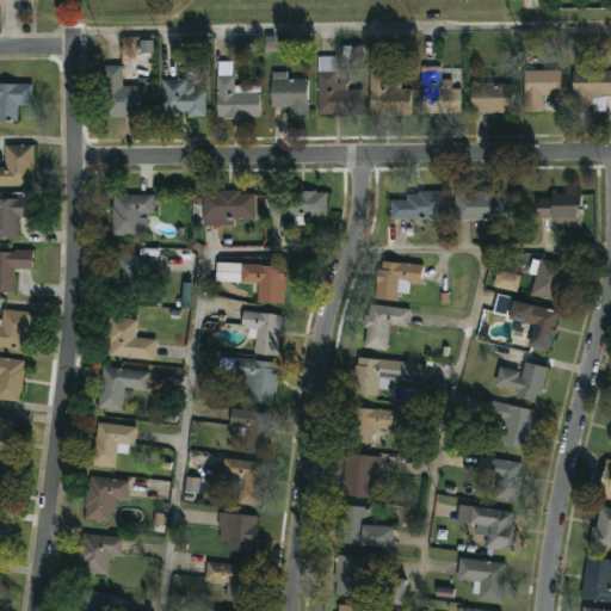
[(334,56),(334,82),(345,82),(345,91),(360,91),(360,113),(351,113),(351,116),(316,115),(316,56),(334,56)]
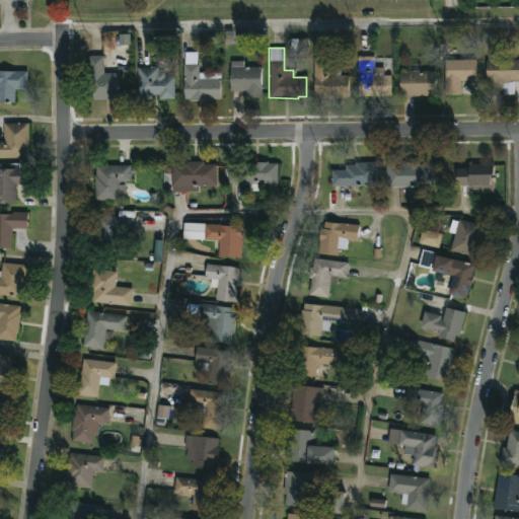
[(325,50),(325,62),(328,62),(328,68),(340,68),(339,75),(347,75),(347,97),(312,97),(314,49),(325,50)]
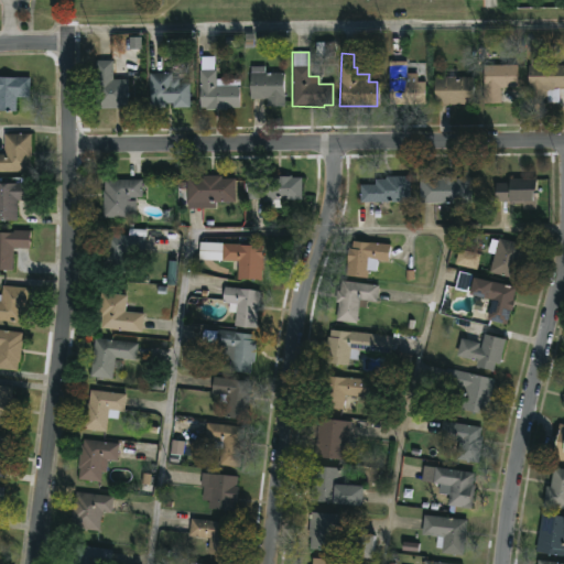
[(215,71),(215,78),(238,79),(238,108),(227,108),(227,110),(205,110),(205,108),(198,108),(198,88),(197,88),(199,56),(214,56),(213,69),(215,71)]
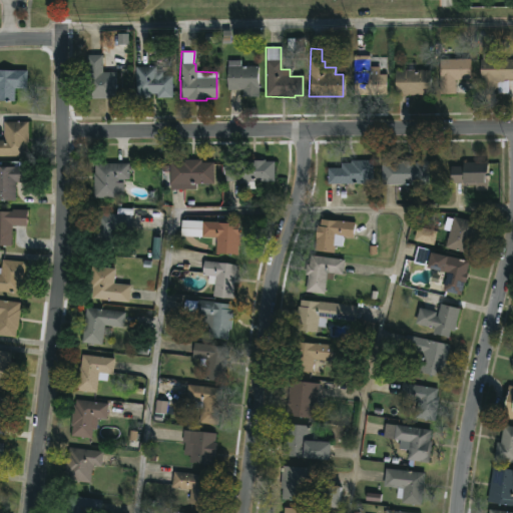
[(494,53),(494,59),(512,59),(512,80),(511,80),(511,93),(482,93),(482,59),(486,59),(486,53),(494,53)]
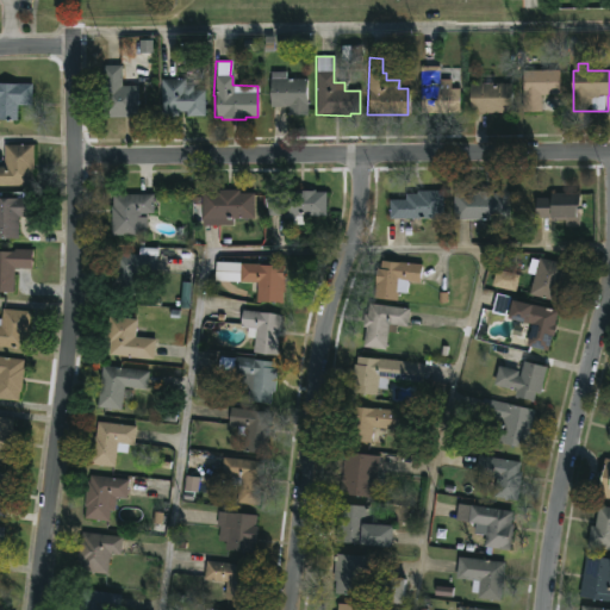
[(122,66),(122,86),(137,86),(137,118),(101,118),(100,67),(122,66)]
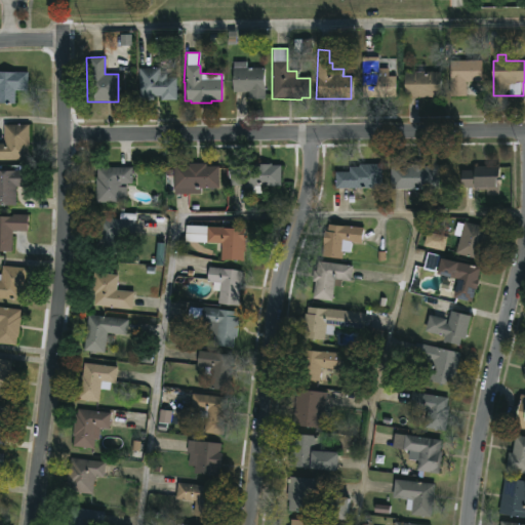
[(377,57),(377,76),(395,75),(395,97),(361,97),(361,57),(377,57)]
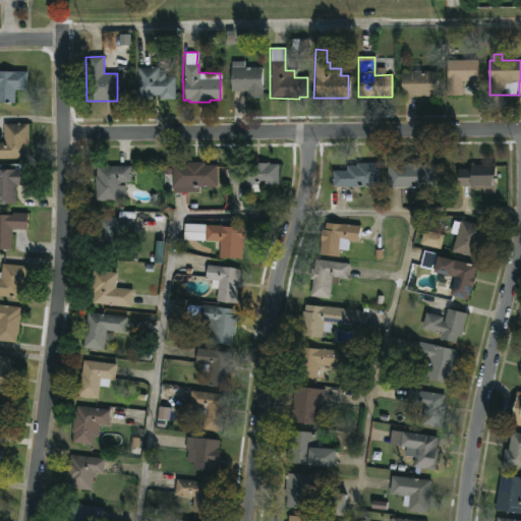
[(462,96),(446,96),(446,60),(477,60),(477,80),(462,81),(462,96)]
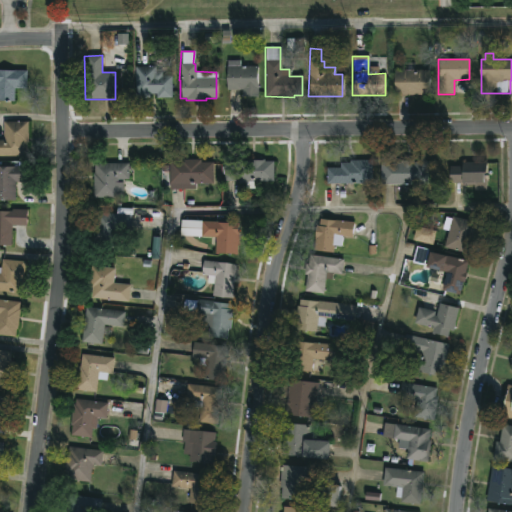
[(239,60),(239,66),(256,66),(257,98),(241,99),(241,90),(225,90),(225,66),(226,66),(226,60),(239,60)]
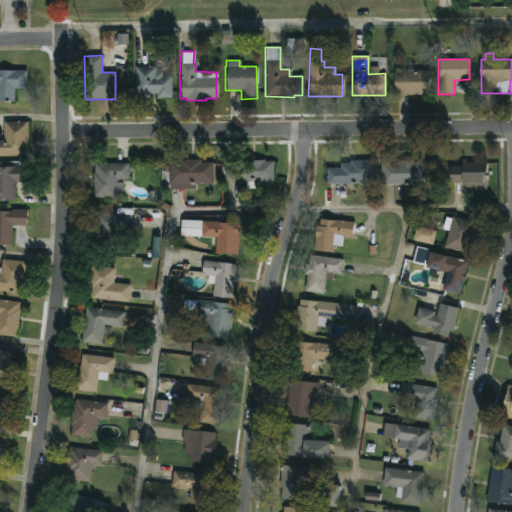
[(413,63),(413,70),(429,70),(429,95),(394,95),(394,71),(402,71),(402,63),(413,63)]
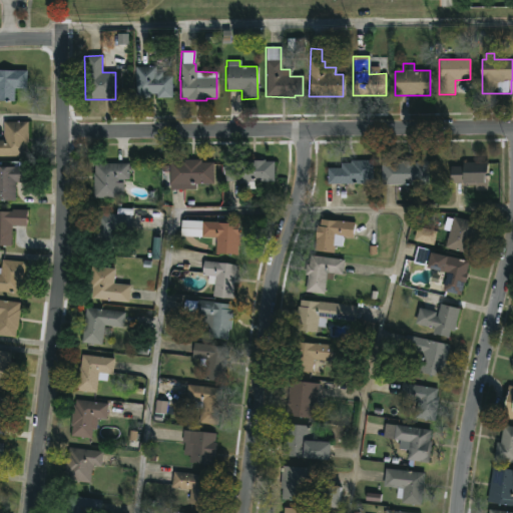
[(155,66),(155,72),(161,71),(161,76),(170,76),(171,98),(155,98),(155,94),(152,94),(152,98),(139,98),(138,67),(155,66)]
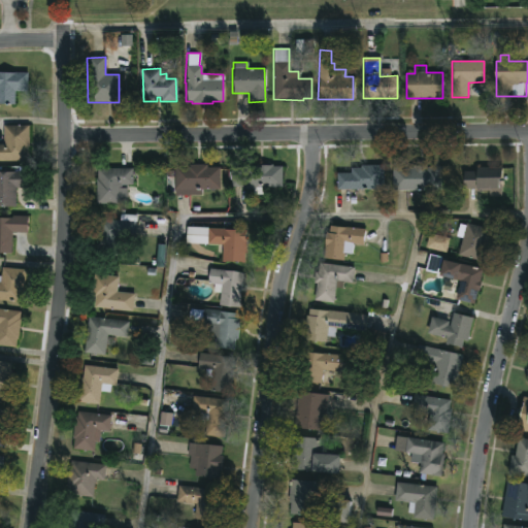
[(0,71),(32,73),(31,92),(20,91),(19,105),(0,104),(0,71)]
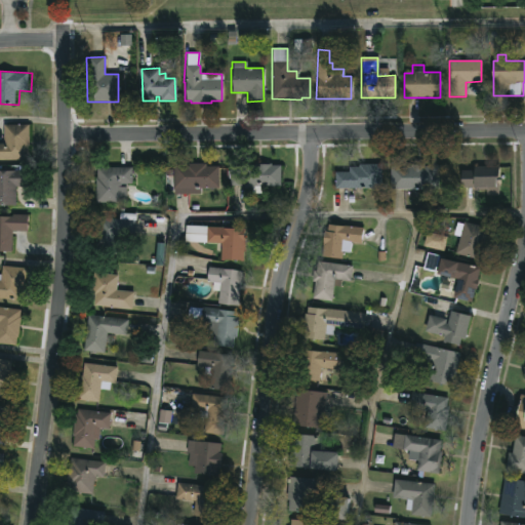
[(32,160),(0,160),(0,144),(7,144),(6,125),(33,124),(32,160)]
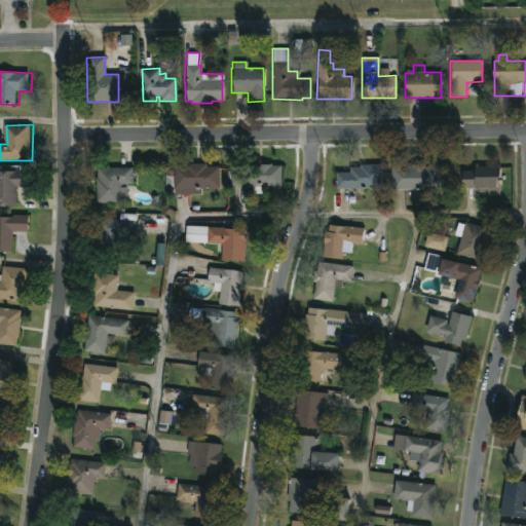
[(211,163),(211,166),(219,166),(219,188),(199,189),(199,194),(174,194),(173,163),(178,163),(178,166),(185,166),(185,164),(211,163)]
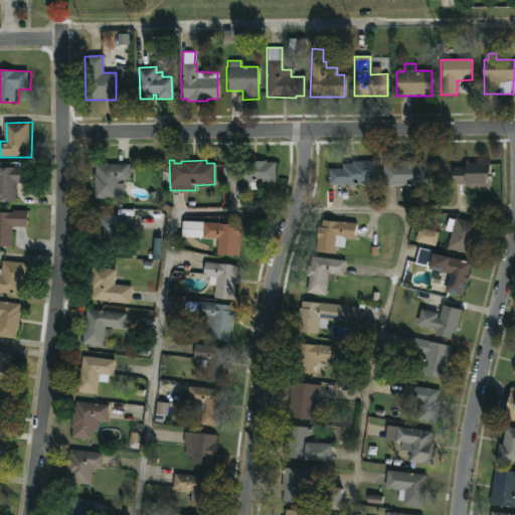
[(264,160),(264,182),(255,182),(255,190),(246,190),(246,185),(237,185),(237,182),(224,184),(224,179),(221,179),(221,173),(224,173),(224,166),(238,166),(238,162),(248,162),(248,160),(264,160)]
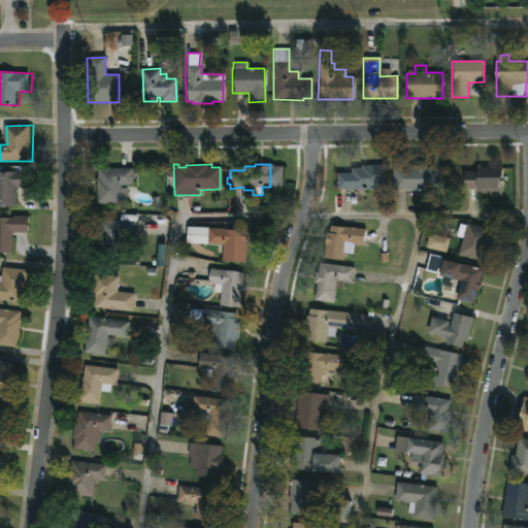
[(365,189),(365,195),(358,195),(357,190),(336,190),(336,173),(350,173),(350,168),(360,168),(360,165),(383,165),(383,189),(365,189)]
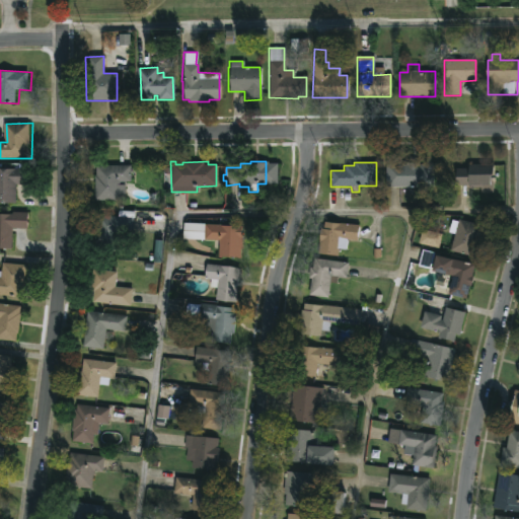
[(418,163),(418,164),(432,164),(432,187),(385,188),(385,165),(418,163)]
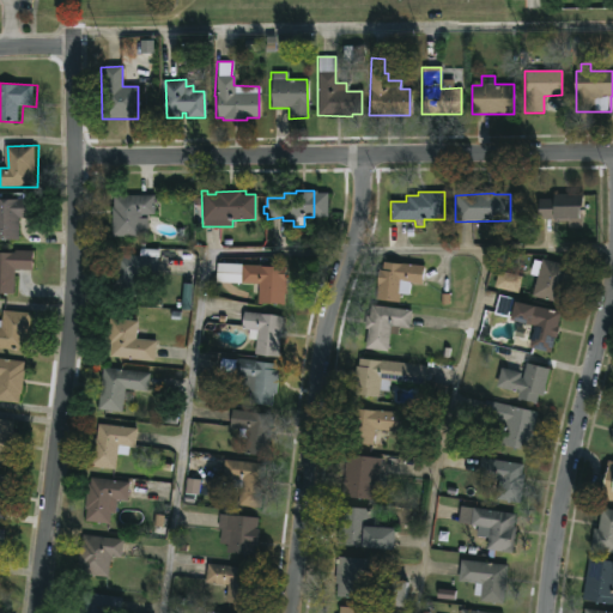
[(576,207),(576,219),(580,219),(580,229),(568,229),(568,223),(552,223),(552,219),(536,219),(536,199),(552,199),(552,194),(581,194),(578,207),(576,207)]
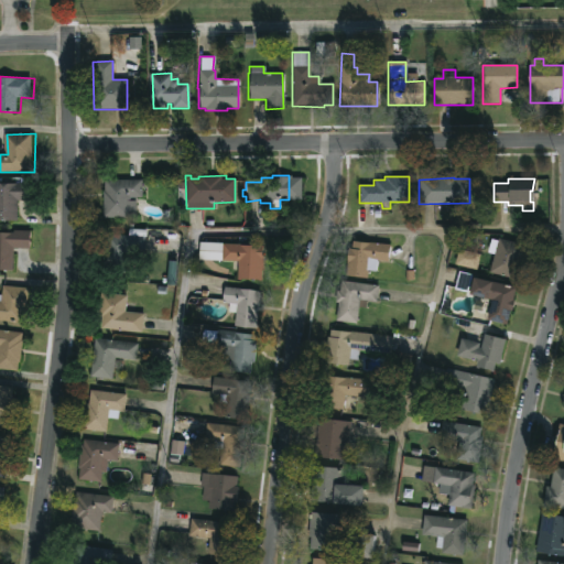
[(141,180),(140,197),(128,197),(128,201),(134,201),(133,217),(107,217),(107,194),(101,194),(102,180),(141,180)]
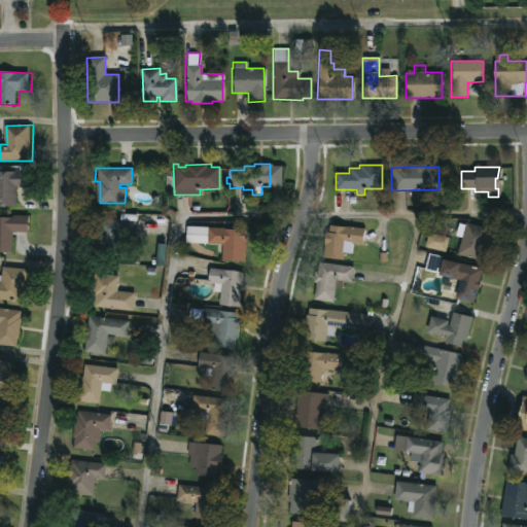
[(20,207),(0,207),(0,171),(34,171),(33,187),(20,187),(20,207)]
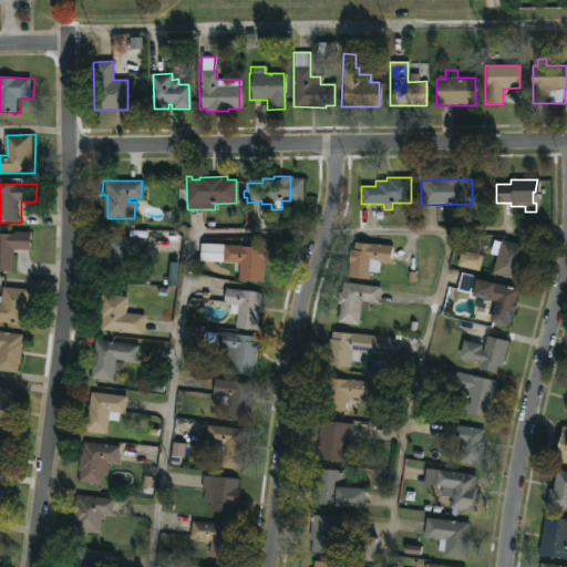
[(34,233),(33,250),(18,249),(17,272),(0,271),(0,234),(17,235),(17,232),(34,233)]
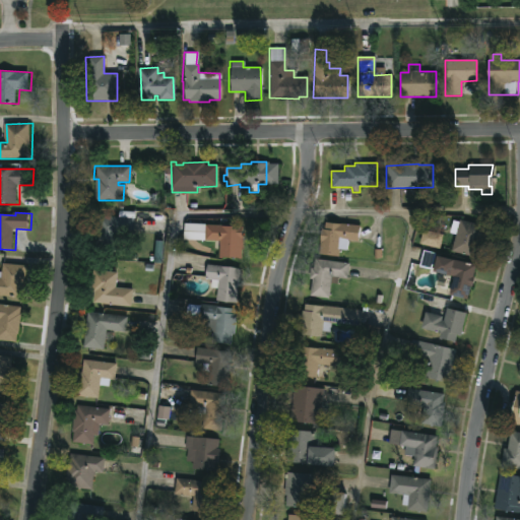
[(132,218),(132,234),(117,233),(116,253),(94,252),(95,235),(93,235),(94,224),(96,224),(98,216),(132,218)]
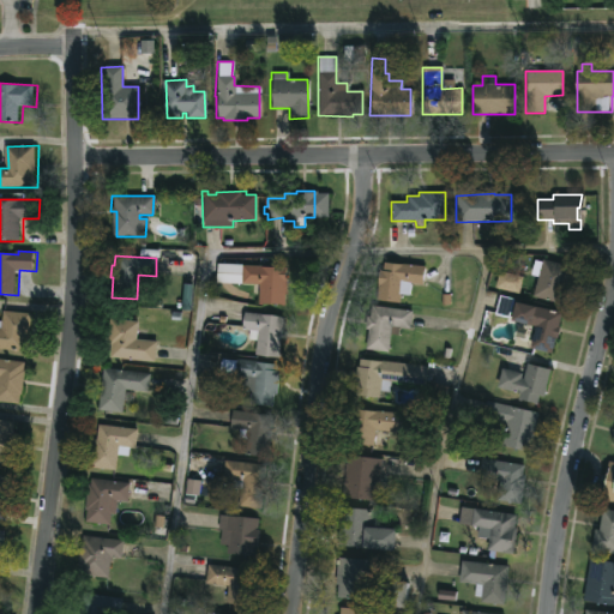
[(541,259),(572,269),(563,305),(531,296),(536,277),(529,275),(534,260),(540,263),(541,259)]
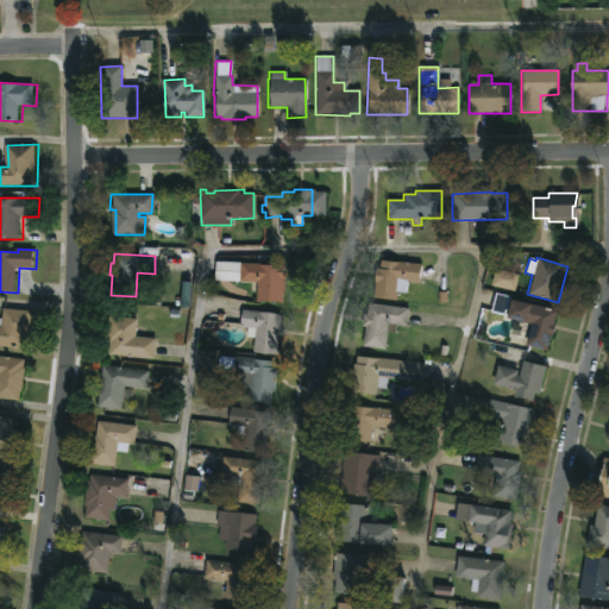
[(380,261),(419,264),(416,283),(406,282),(405,294),(396,293),(395,301),(371,297),(374,268),(378,269),(380,261)]
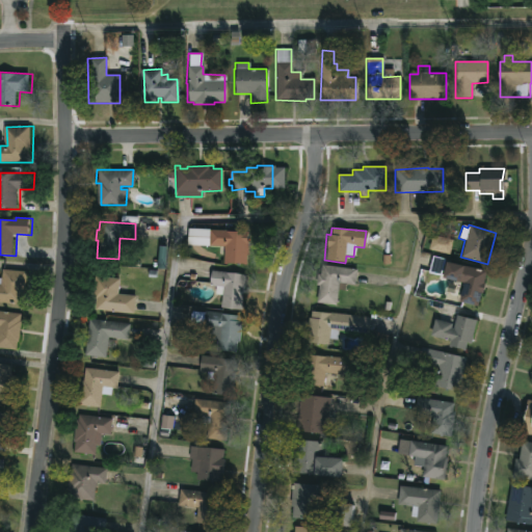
[(246,241),(245,265),(221,263),(222,257),(215,256),(215,246),(211,246),(213,230),(245,232),(245,241),(246,241)]
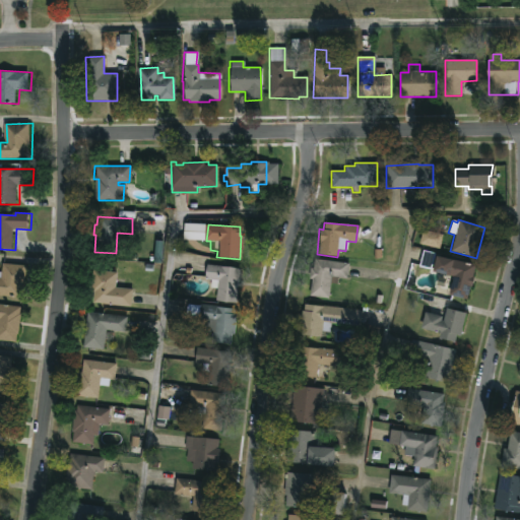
[(440,249),(444,235),(424,230),(420,244),(440,249)]
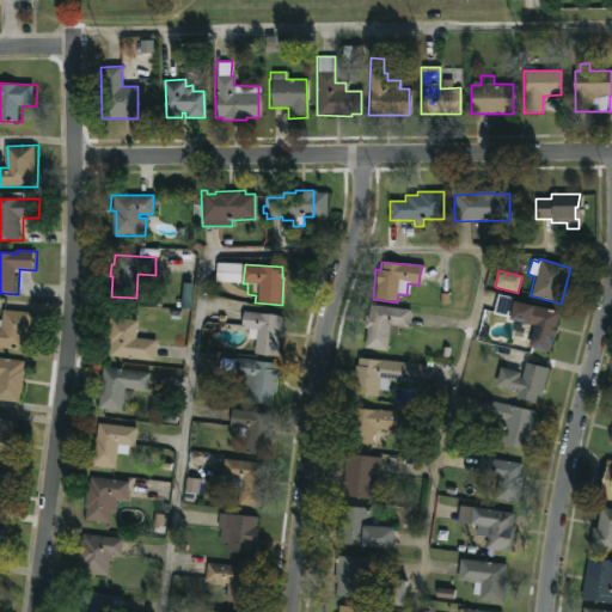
[(513,298),(499,295),(496,313),(509,316),(513,298)]
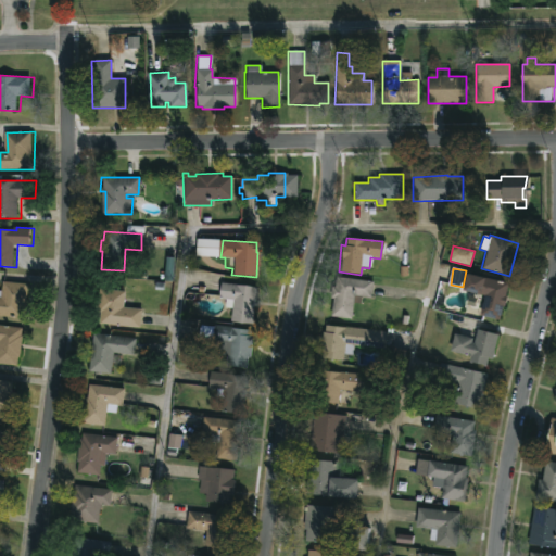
[(464,274),(507,283),(503,306),(502,306),(497,320),(478,315),(483,295),(460,290),(464,274)]
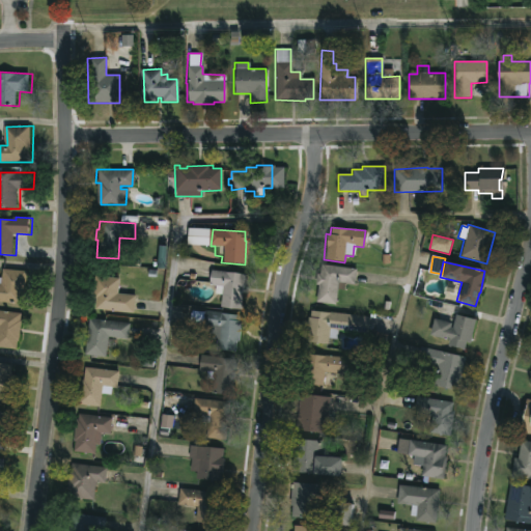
[(356,269),(354,285),(344,284),(343,289),(337,289),(335,305),(315,302),(317,285),(314,285),(316,274),(319,274),(320,264),(356,269)]
